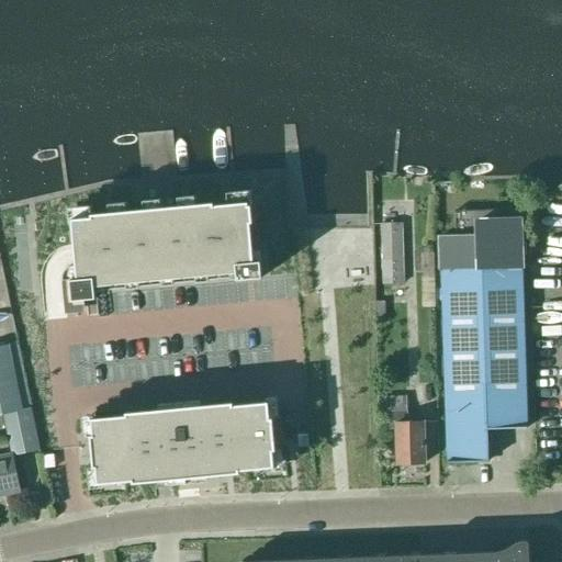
[(389,224),(388,198),(374,199),(374,225),(381,225),(382,284),(404,284),(402,224),(389,224)]
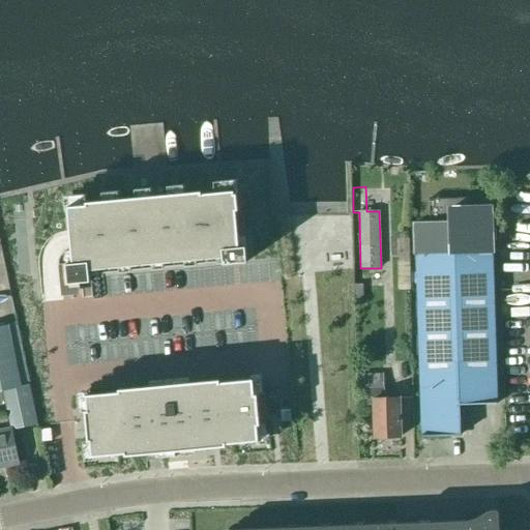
[(58,262),(58,265),(60,289),(61,293),(79,291),(79,288),(79,284),(91,282),(90,276),(225,263),(225,264),(247,262),(246,246),(240,247),(237,211),(239,211),(237,194),(235,195),(235,192),(202,195),(202,192),(185,194),(185,196),(170,198),(169,195),(152,197),(152,199),(137,201),(137,198),(119,200),(120,202),(104,204),(104,201),(87,203),(87,205),(67,207),(72,252),(69,252),(67,252),(65,253),(63,254),(62,255),(61,256),(60,257),(59,258),(58,260),(58,262)]
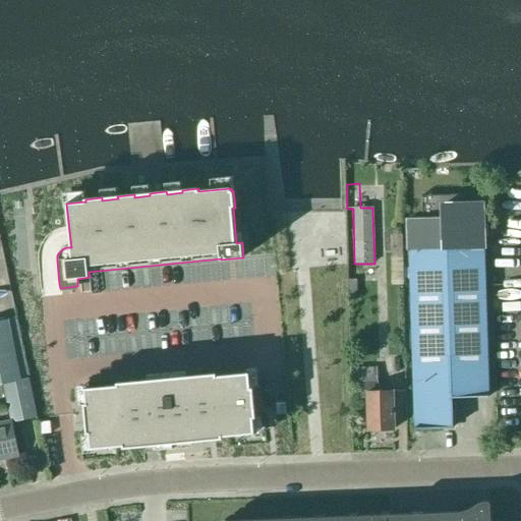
[(482,203),(445,204),(445,220),(408,221),(415,429),(453,428),(452,399),(488,398),(482,203)]
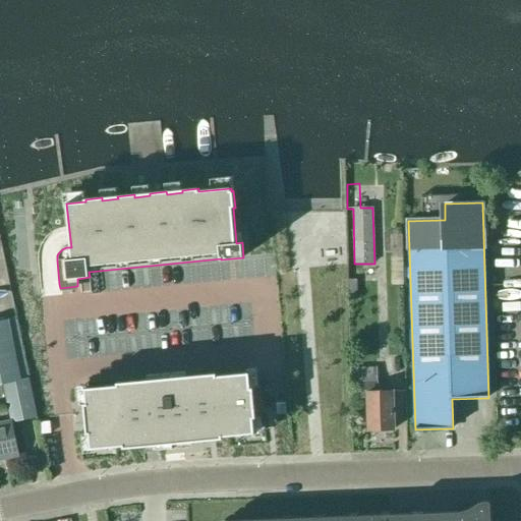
[(356,294),(356,281),(347,281),(347,294),(356,294)]
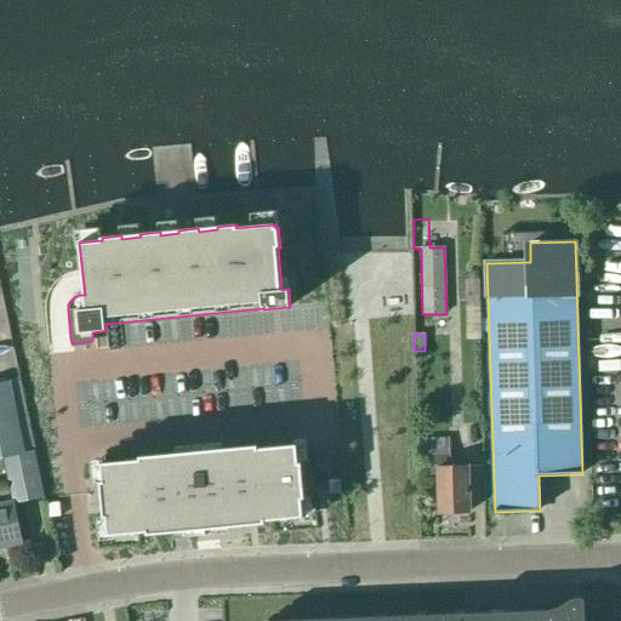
[(0,459),(24,454),(10,382),(0,383),(0,459)]
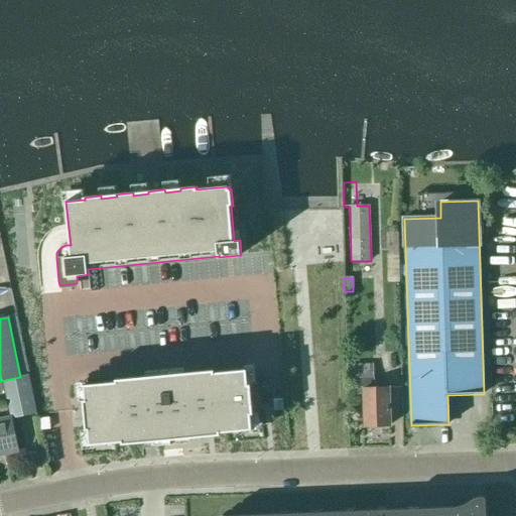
[(374,389),(374,378),(373,364),(352,365),(352,378),(357,378),(358,395),(363,394),(364,426),(390,425),(389,388),(374,389)]
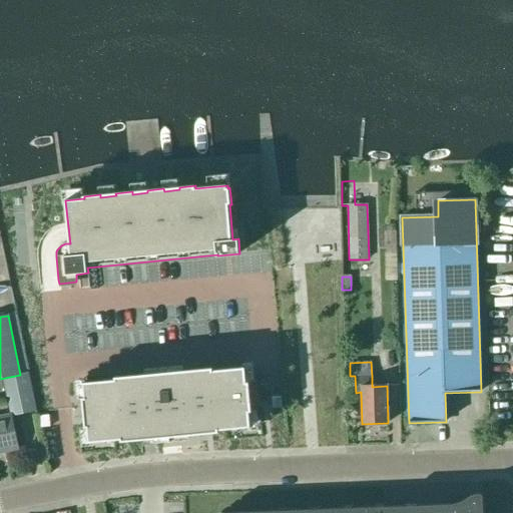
[(85,398),(83,399),(86,428),(88,428),(89,443),(121,440),(121,442),(152,439),(152,437),(188,433),(188,436),(219,433),(219,430),(251,427),(249,412),(252,412),(249,382),(246,383),(245,368),(213,371),(213,368),(182,371),(183,374),(146,377),(146,375),(115,378),(115,380),(84,383),(85,398)]
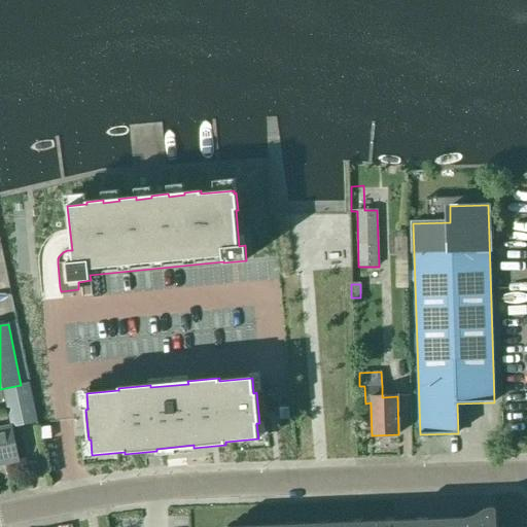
[(0,465),(19,461),(11,427),(0,428),(0,465)]
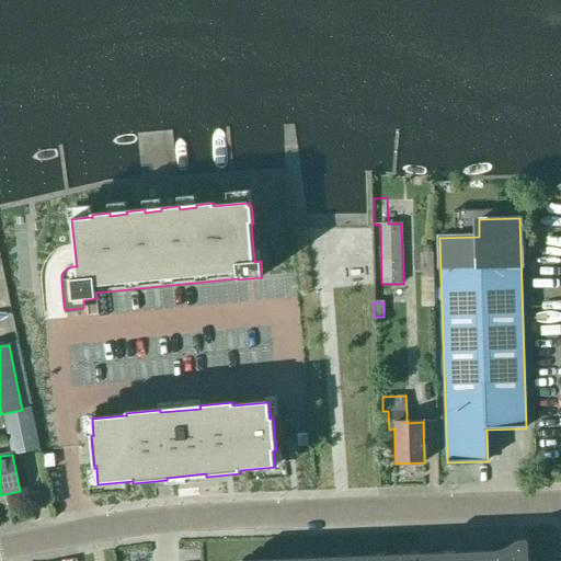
[(527,560),(527,551),(281,560),(527,560)]
